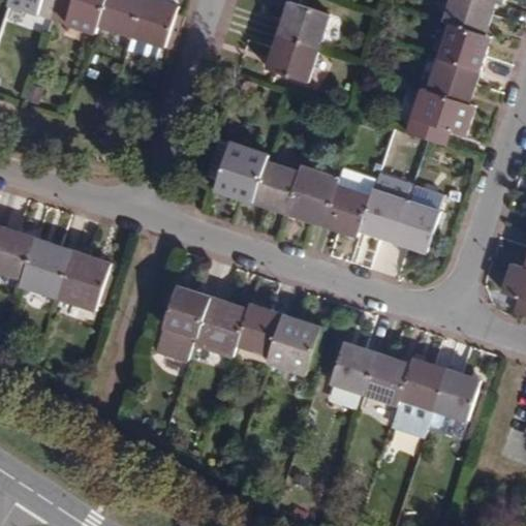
[(4,0),(3,7),(47,22),(53,0),(4,0)]
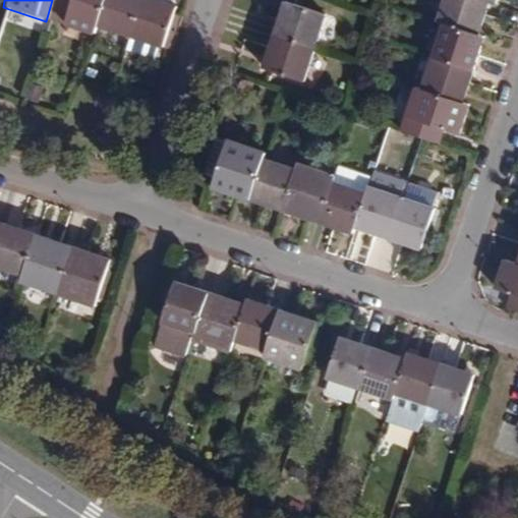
[(52,0),(46,21),(89,36),(91,29),(100,0),(52,0)]
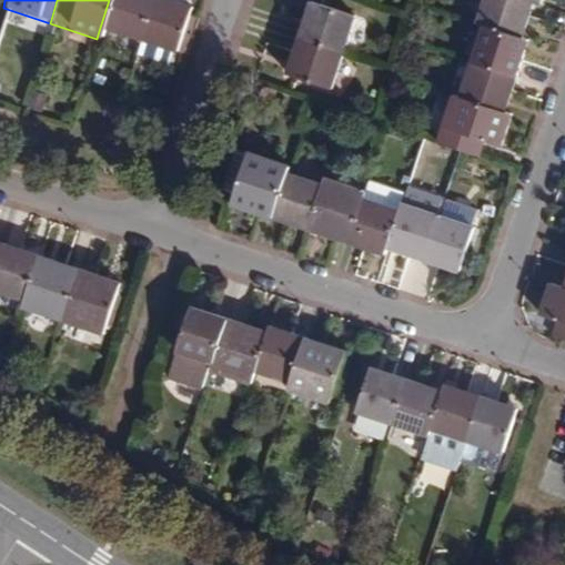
[(109,0),(99,31),(135,43),(150,0),(123,0),(109,0)]
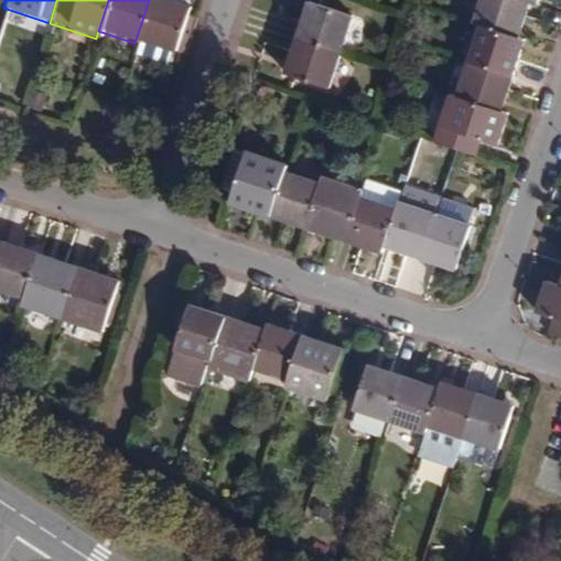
[(174,8),(152,0),(149,0),(135,43),(129,58),(161,69),(165,54),(169,55),(181,20),(171,17),(171,15),(174,8)]
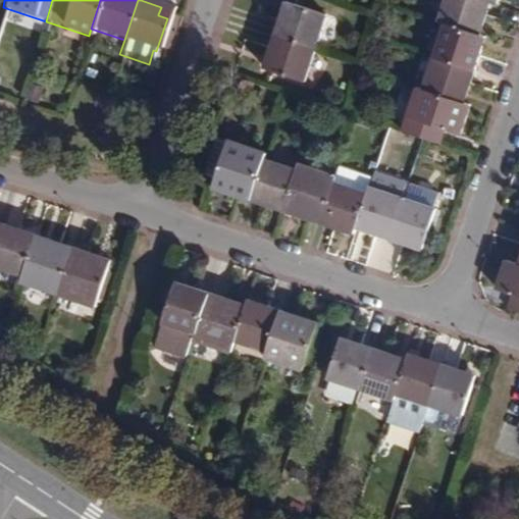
[(288,10),(291,2),(286,0),(282,0),(279,8),(288,10)]
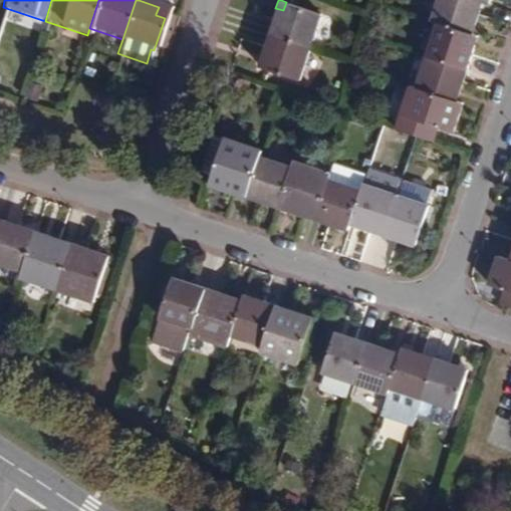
[(436,0),(430,19),(436,22),(461,30),(464,19),(474,23),(481,0),(436,0)]
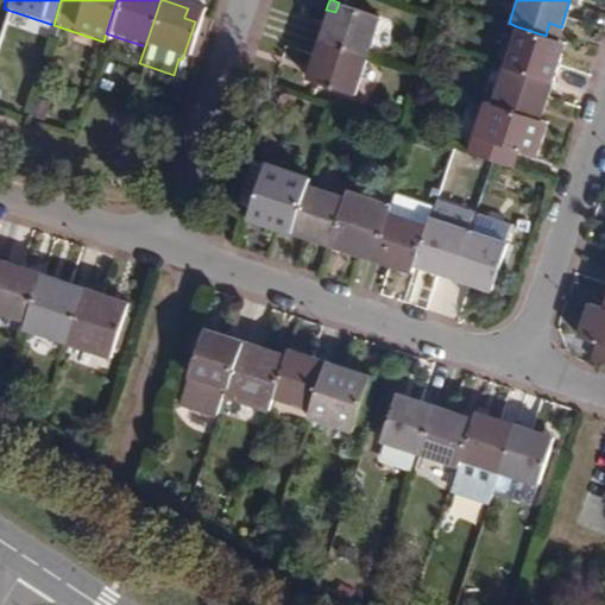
[(326,10),(316,37),(365,54),(378,16),(339,2),(335,12),(326,10)]
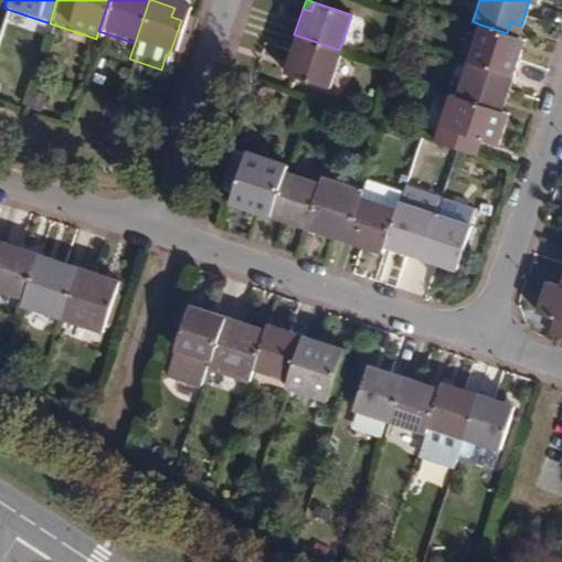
[(184,11),(175,8),(171,16),(171,17),(181,20),(184,11)]
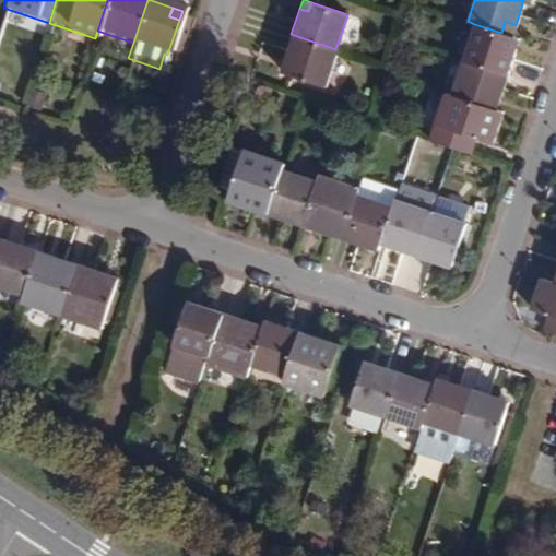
[(501,33),(508,35),(511,36),(511,35),(516,25),(505,21),(501,33)]
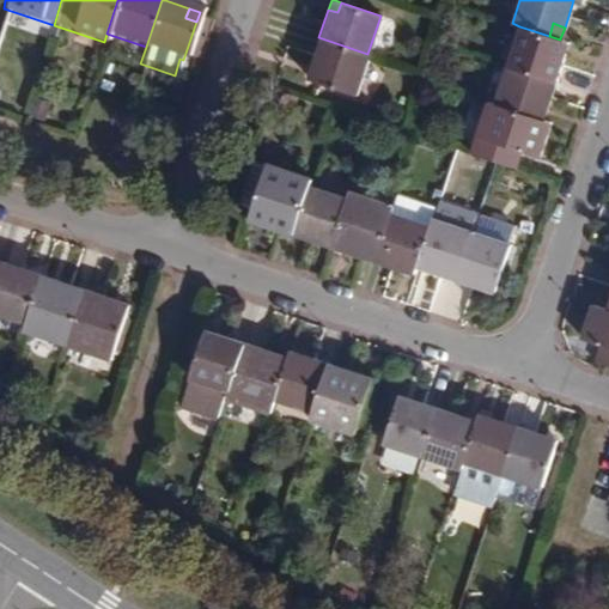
[(549,36),(519,26),(506,65),(554,80),(562,53),(553,49),(556,38),(549,36)]
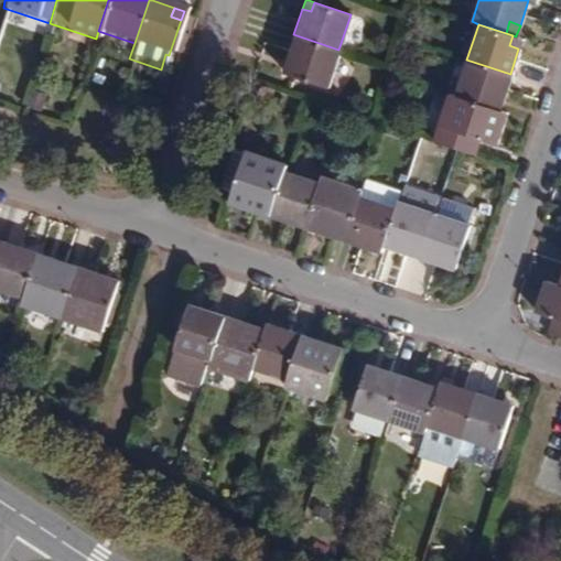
[(326,86),(338,50),(293,34),(284,58),(293,62),(290,73),(326,86)]
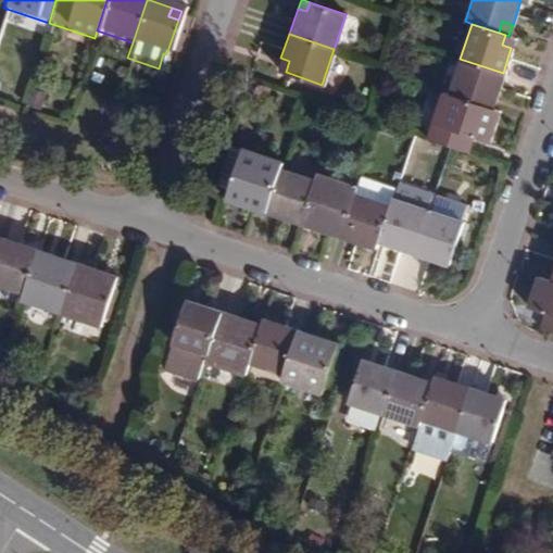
[(508,36),(505,35),(502,45),(511,48),(514,38),(508,36)]
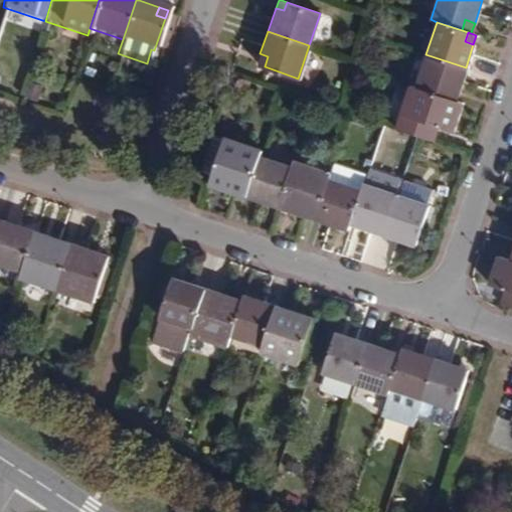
[(257,63),(265,66),(268,56),(260,53),(257,63)]
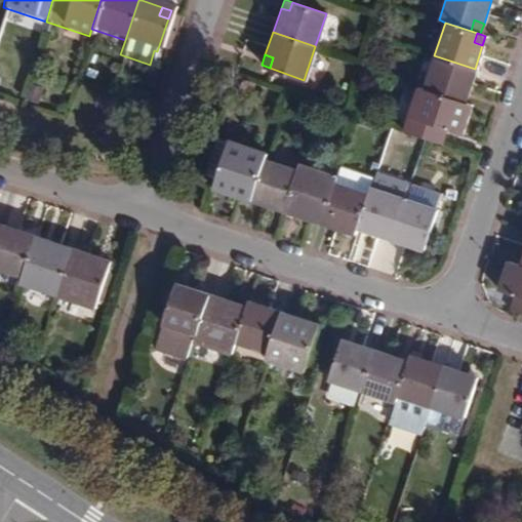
[(467,93),(475,69),(434,55),(423,89),(454,101),(457,90),(467,93)]
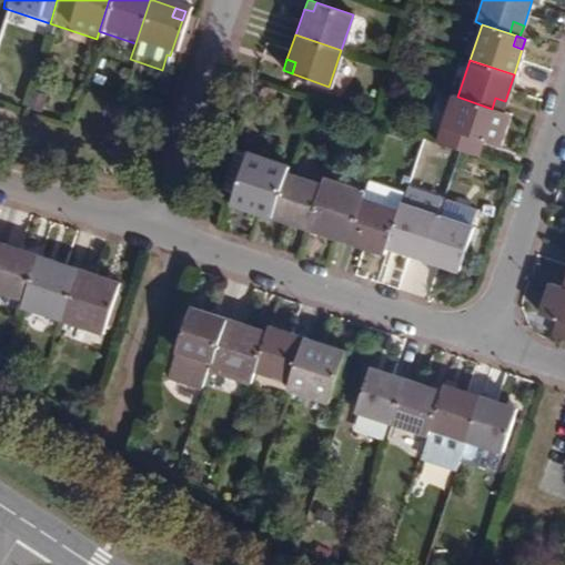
[(501,112),(492,109),(457,97),(451,96),(435,142),(466,152),(472,137),(481,140),(500,147),(510,114),(501,112)]
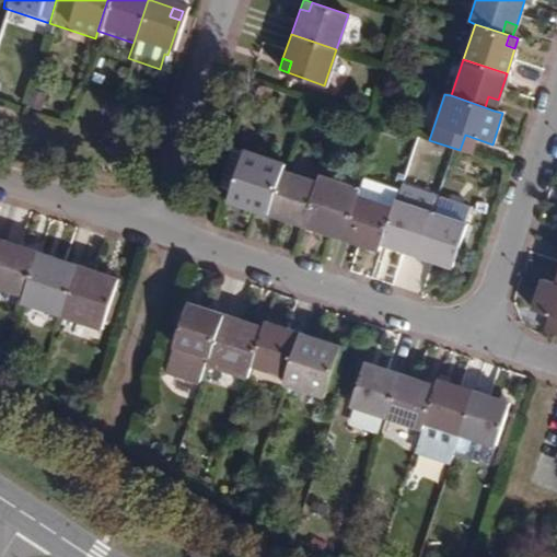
[(494,111),(498,100),(488,96),(485,107),(494,111)]
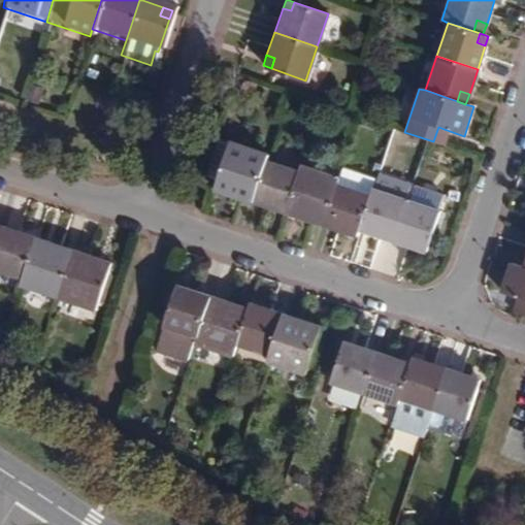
[(438,127),(433,141),(441,144),(447,130),(438,127)]
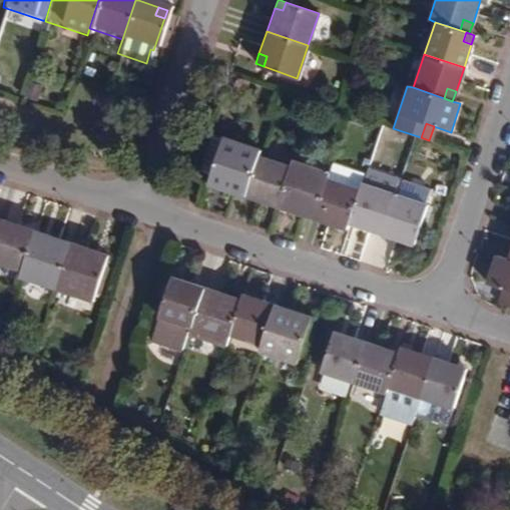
[(242,195),(257,155),(258,149),(221,137),(208,176),(224,182),(222,189),(242,195)]
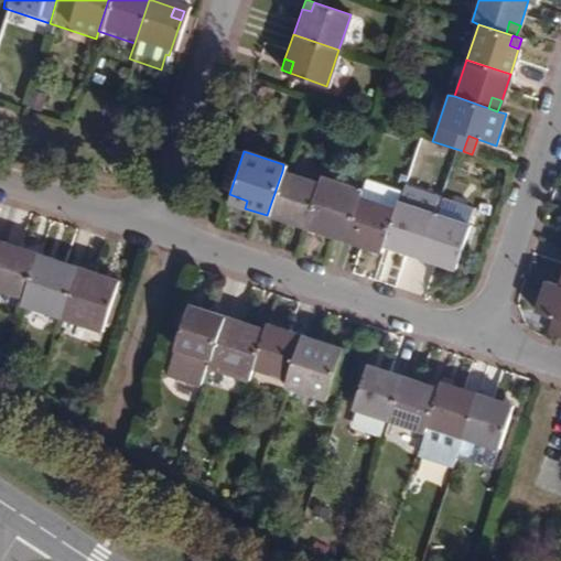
[(293,216),(305,220),(317,183),(282,171),(267,215),(291,224),(293,216)]
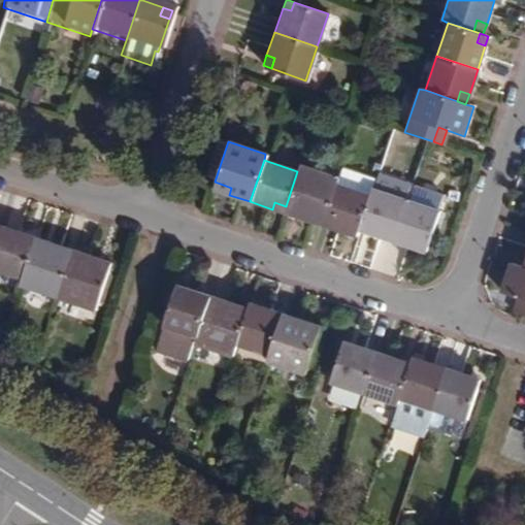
[(297,171),(286,206),(299,210),(297,218),(320,226),(334,184),(336,177),(299,165),(297,171)]
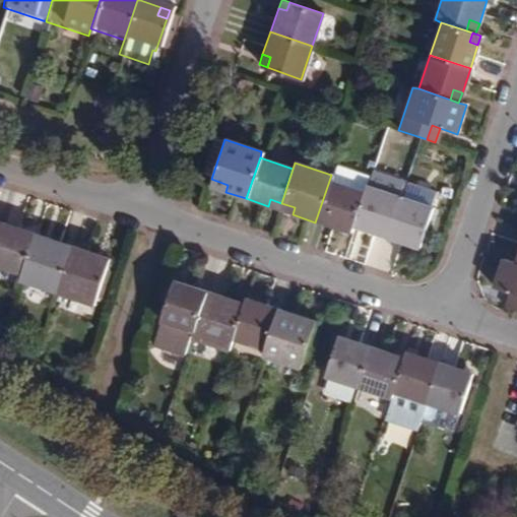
[(363,192),(365,187),(367,180),(333,168),(331,175),(329,181),(363,192)]
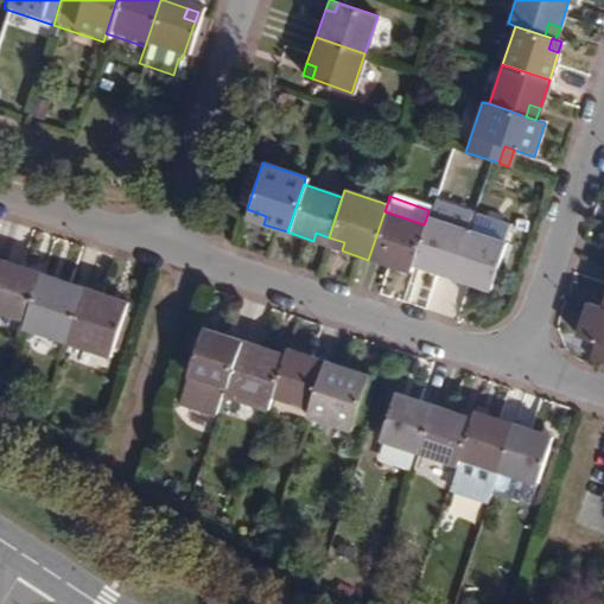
[(428,210),(426,218),(464,231),(470,215),(432,202),(428,210)]
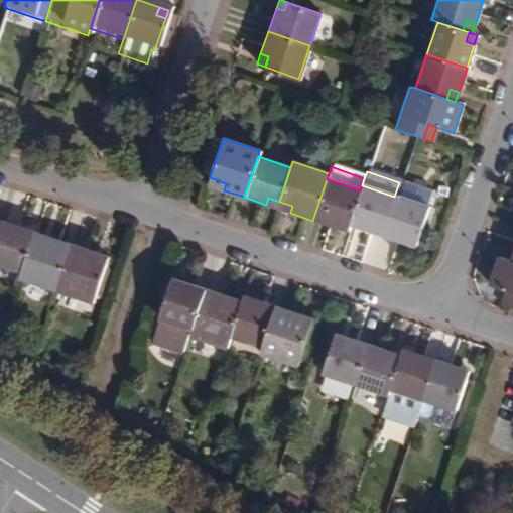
[(208,184),(224,190),(226,183),(210,177),(208,184)]
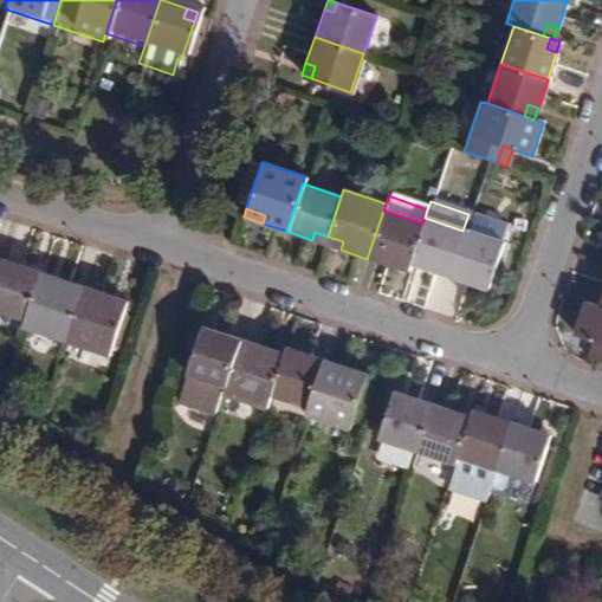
[(422,224),(383,211),(367,259),(393,267),(395,259),(409,264),(412,256),(422,224)]
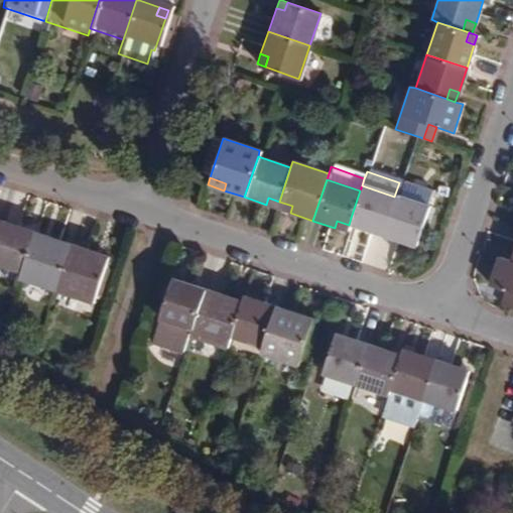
[(394,197),(381,236),(400,243),(403,235),(414,239),(430,191),(401,181),(396,197),(394,197)]
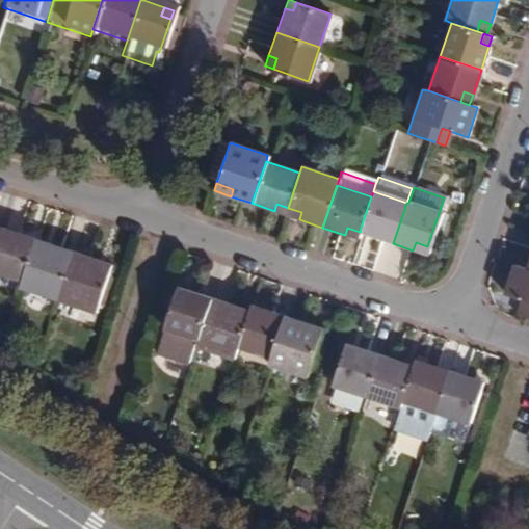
[(370,236),(393,243),(406,203),(373,191),(371,196),(362,225),(373,228),(370,236)]
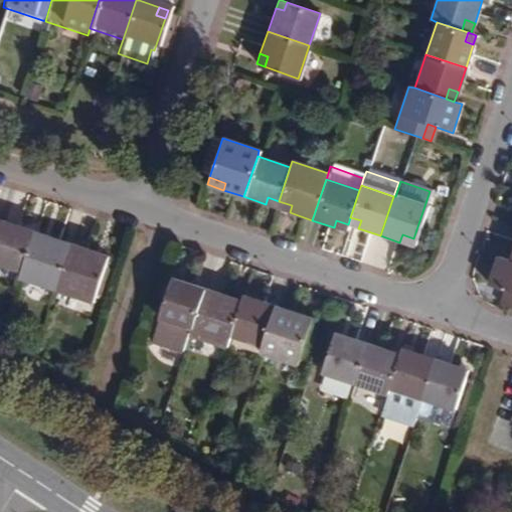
[(276,208),(279,201),(268,197),(266,204),(276,208)]
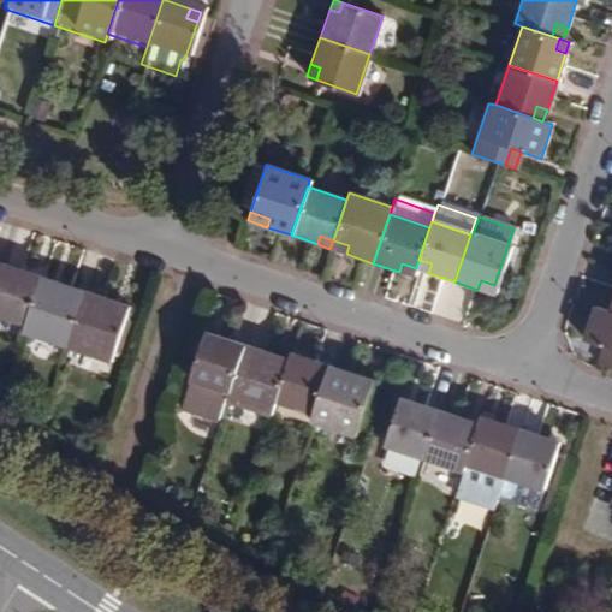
[(349,245),(333,241),(330,249),(346,254),(349,245)]
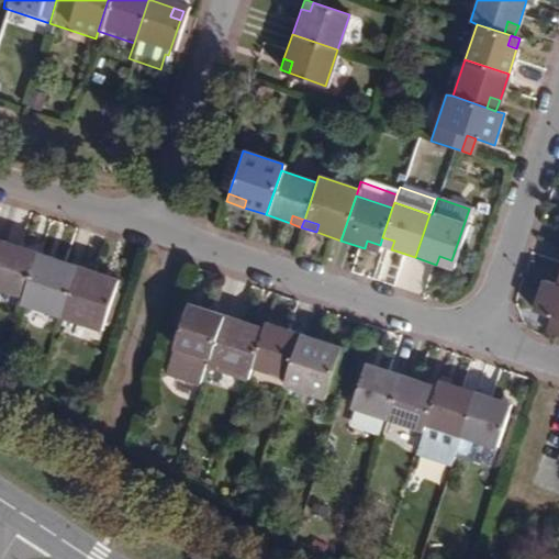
[(0,279),(22,287),(33,252),(22,248),(24,241),(0,233),(0,279)]
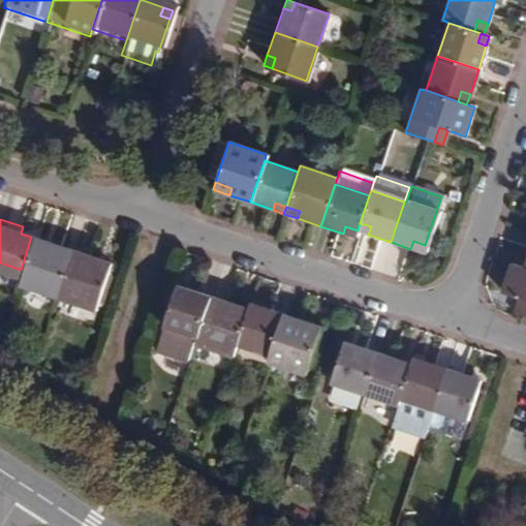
[(360,223),(358,230),(368,235),(371,226),(360,223)]
